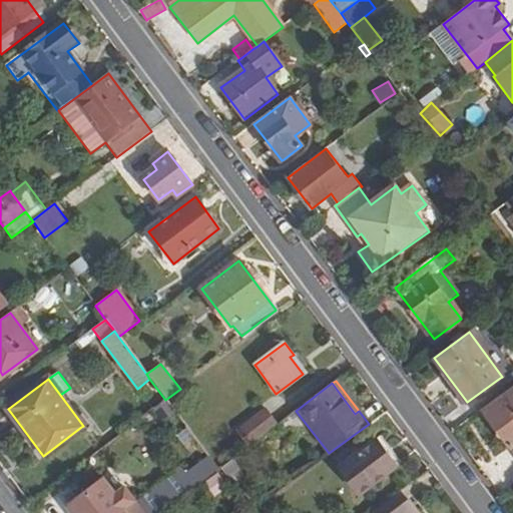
[(512,383),(480,408),(511,448),(512,446),(512,383)]
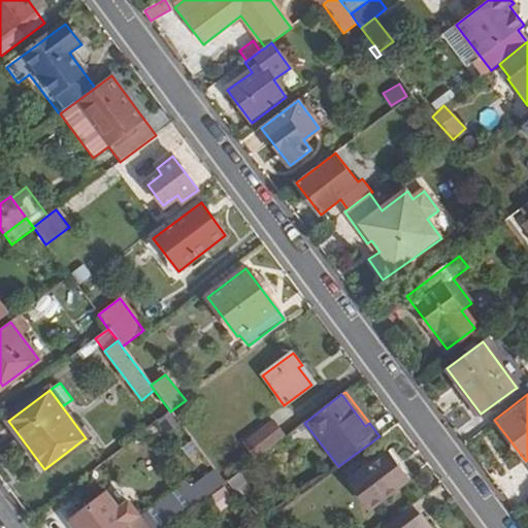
[(286,436),(273,420),(250,437),(243,441),(257,459),(286,436)]
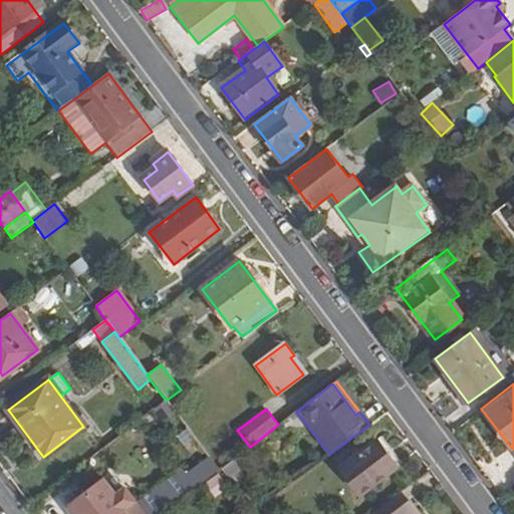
[(396,468),(376,441),(340,468),(359,495),(395,468),(396,468)]
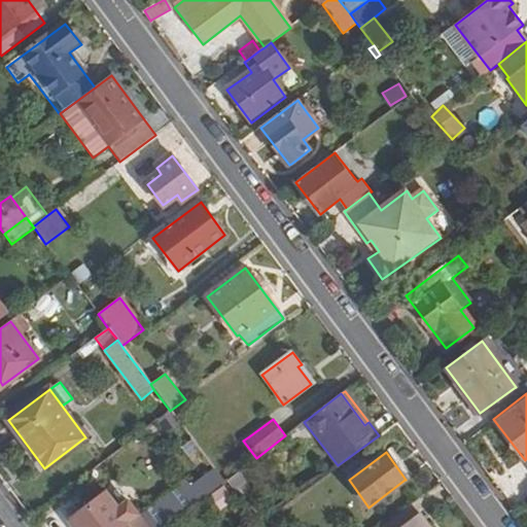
[(102,495),(69,520),(74,526),(165,526),(223,483),(214,470),(198,484),(194,477),(142,515),(131,499),(121,506),(109,490),(102,495)]
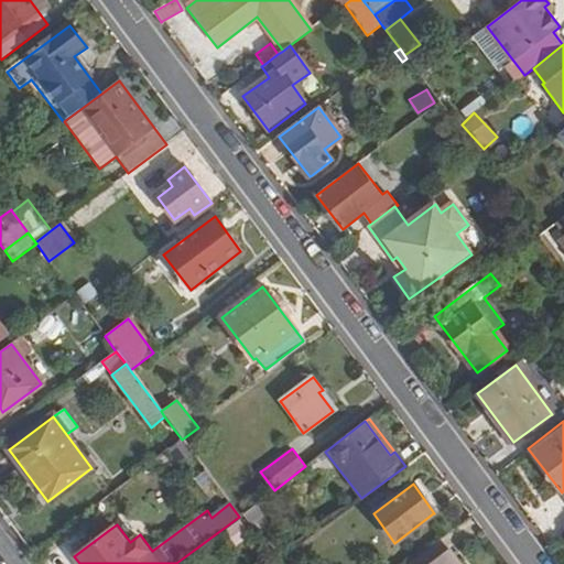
[(252,534),(253,535),(271,522),(256,503),(239,517),(240,518),(252,534)]
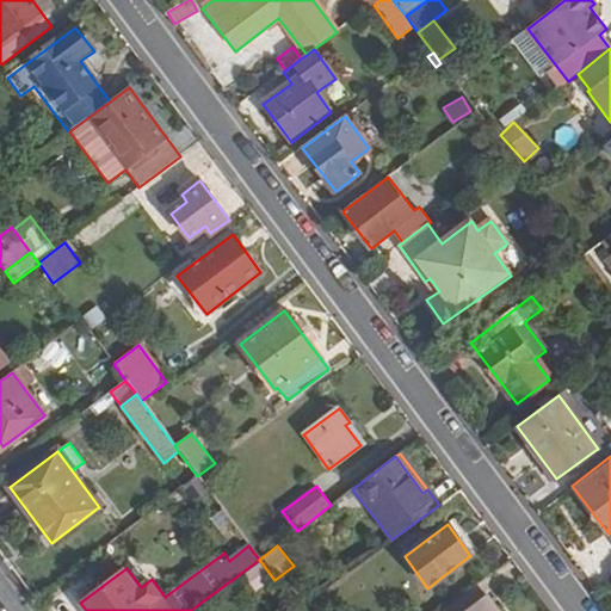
[(260,561),(244,573),(257,591),(273,579),(260,561)]
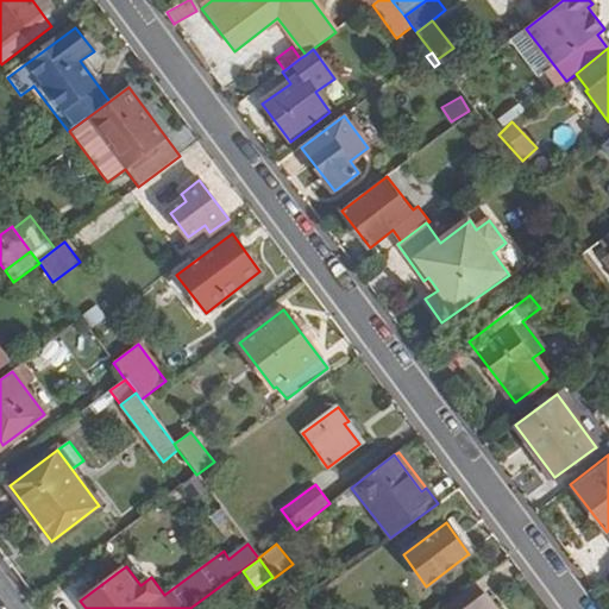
[(464,608),(497,608),(487,592),(464,608)]
